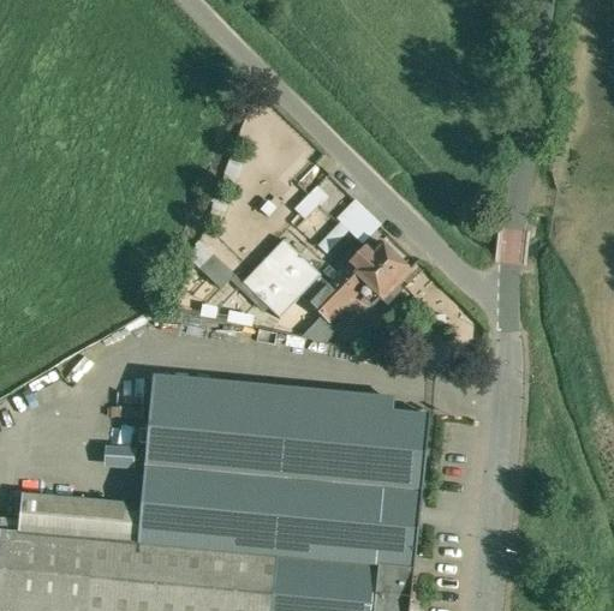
[(327,175),(297,204),(307,215),(337,186),(327,175)]
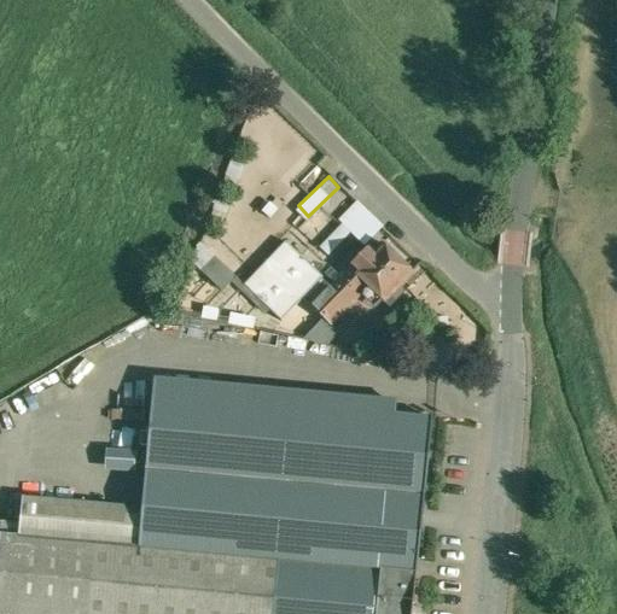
[(321,273),(285,239),(243,282),(281,317),(302,296),(329,321),(342,307),(325,290),(330,285),(319,275),(321,273)]
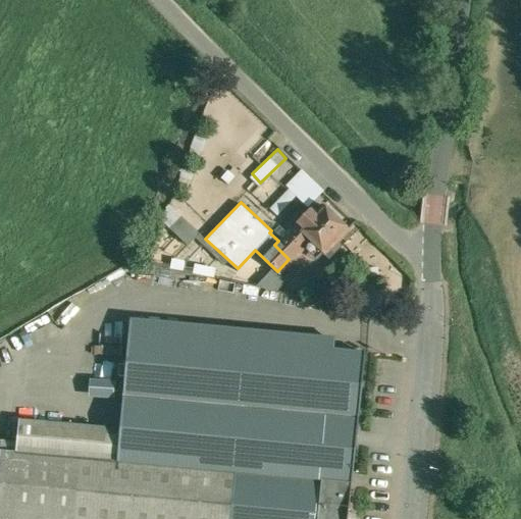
[(348,227),(323,203),(316,210),(312,206),(294,223),(295,224),(278,241),(274,245),(289,259),(309,239),(323,253),(324,253),(328,257),(341,244),(336,240),(348,227)]
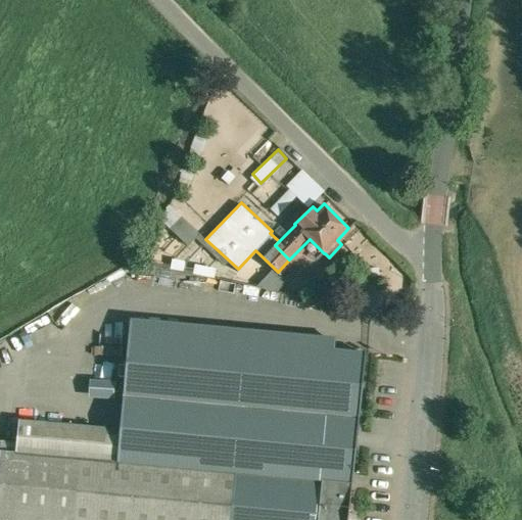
[(171,205),(160,218),(189,242),(199,231),(171,205)]
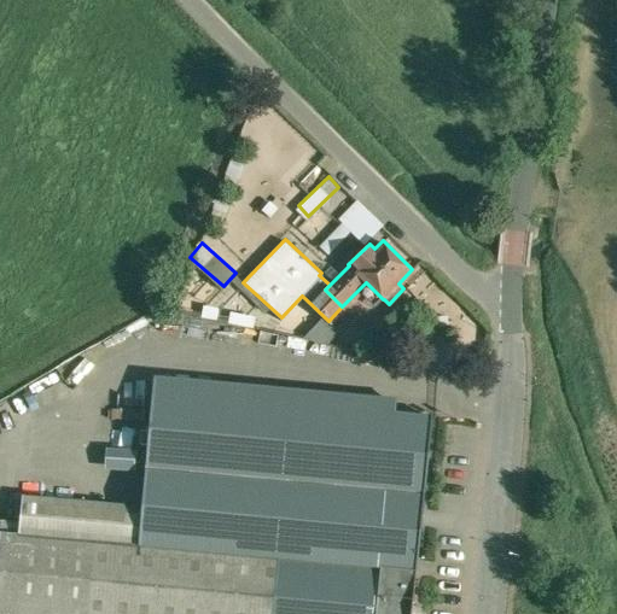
[(431,416),(152,390),(141,506),(22,495),(19,520),(18,534),(0,532),(0,609),(50,613),(374,613),(380,567),(415,569),(431,416)]
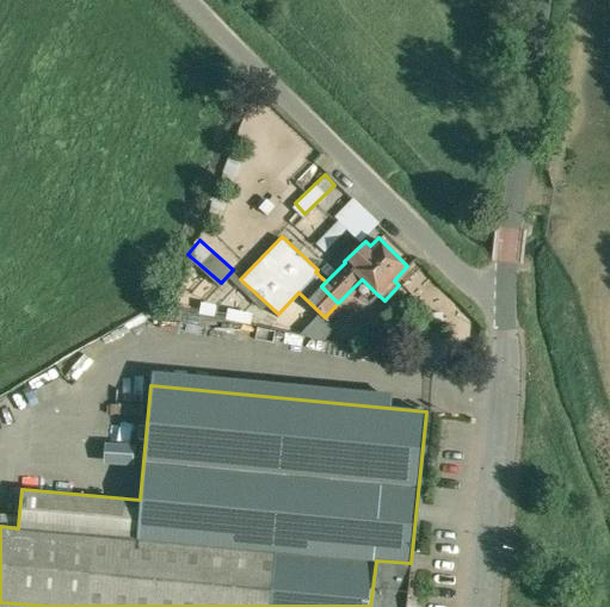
[(109,439),(109,462),(139,463),(140,440),(109,439)]
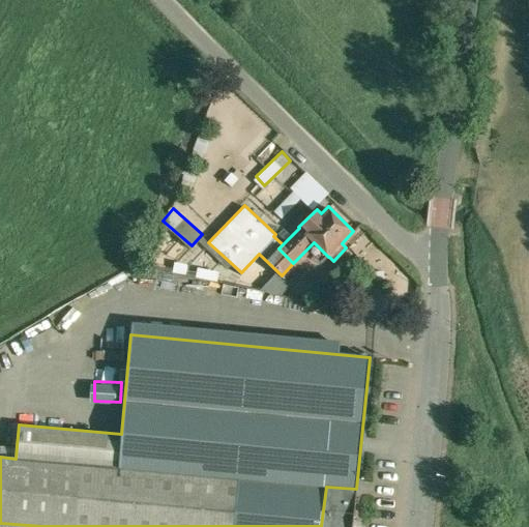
[(17,446),(0,445),(0,457),(16,459),(17,446)]
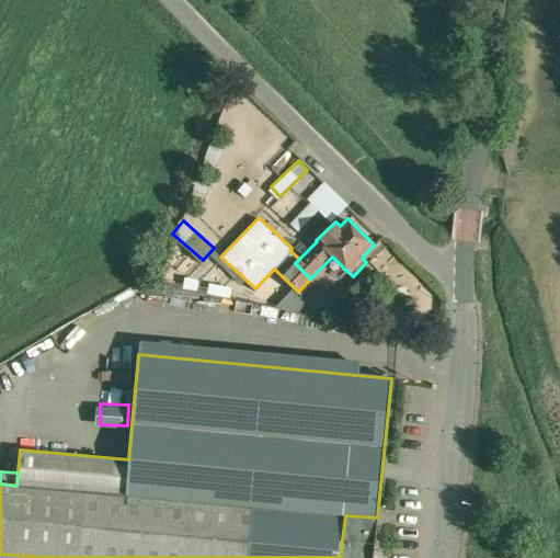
[(373,557),(377,517),(345,515),(340,557),(373,557)]
